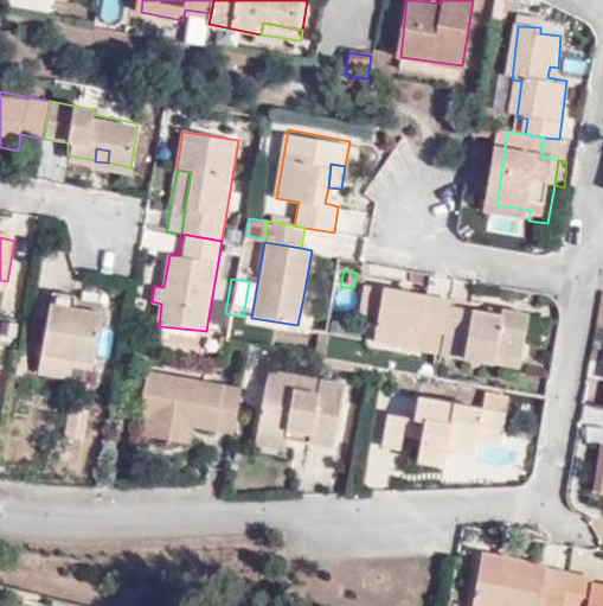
[(440,351),(448,301),(422,297),(423,292),(363,280),(357,308),(377,312),(371,339),(415,345),(412,369),(436,372),(440,351)]
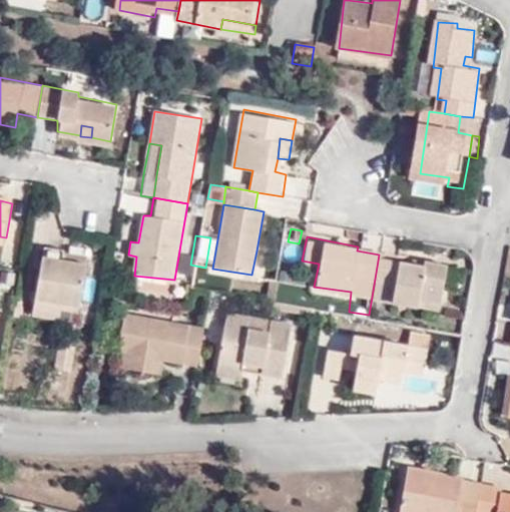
[(40,248),(33,299),(63,305),(75,307),(82,270),(60,266),(62,256),(62,252),(40,248)]
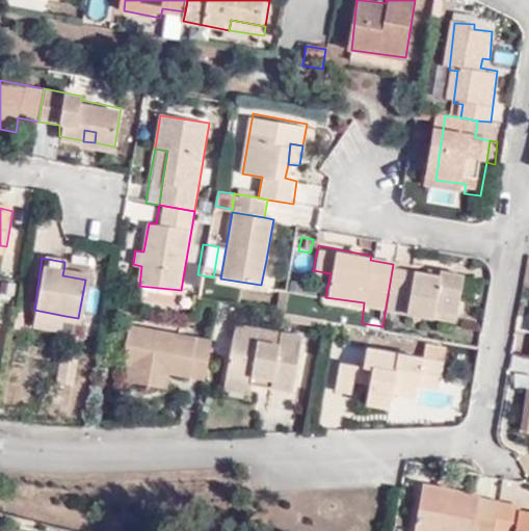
[(274,262),(266,260),(261,285),(260,289),(268,291),(274,262)]
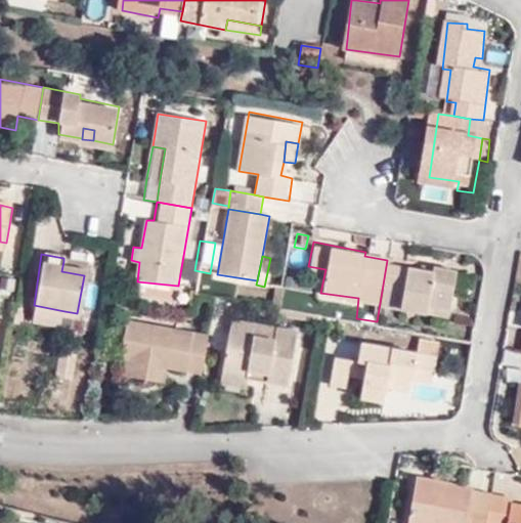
[(434,268),(387,260),(380,303),(420,310),(421,297),(450,301),(458,266),(435,262),(434,268)]
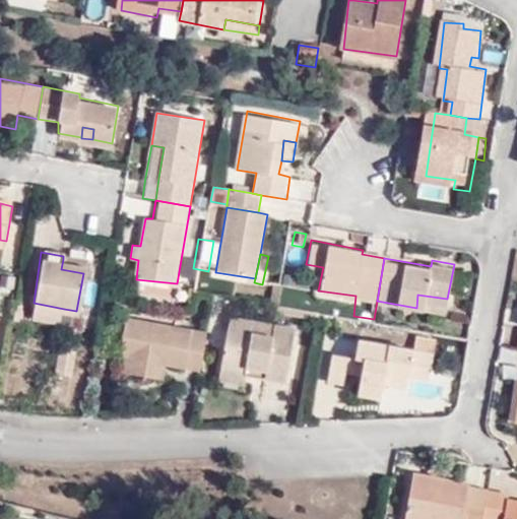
[(85,263),(63,259),(61,269),(83,273),(85,263)]
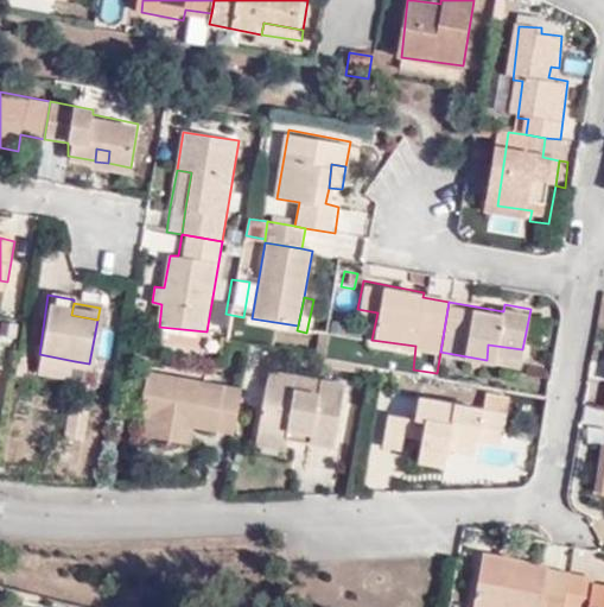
[(347,322),(334,322),(332,334),(345,335),(347,322)]
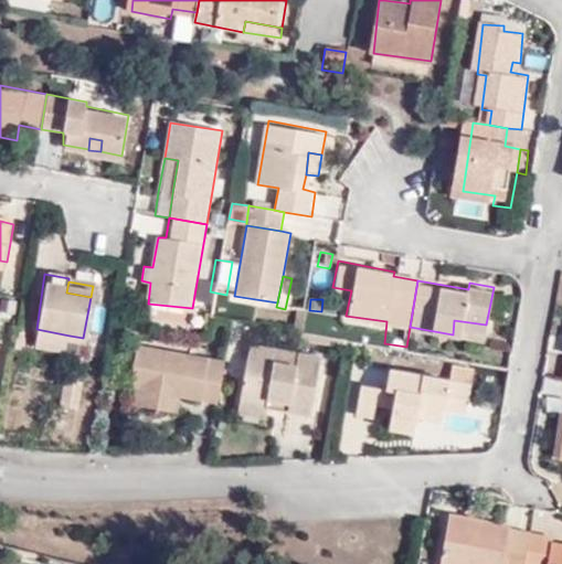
[(295,331),(305,333),(308,311),(298,309),(295,331)]
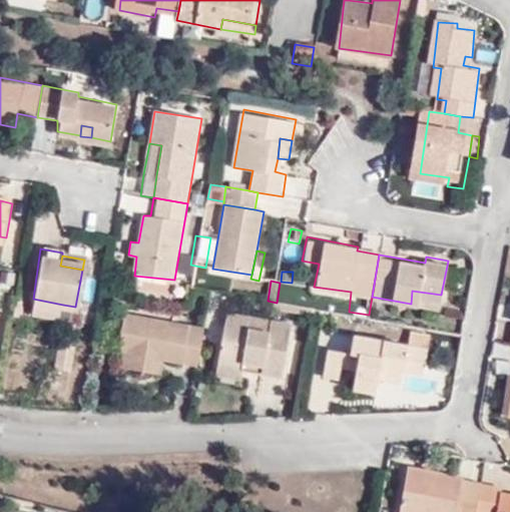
[(438,309),(441,295),(412,291),(411,304),(438,309)]
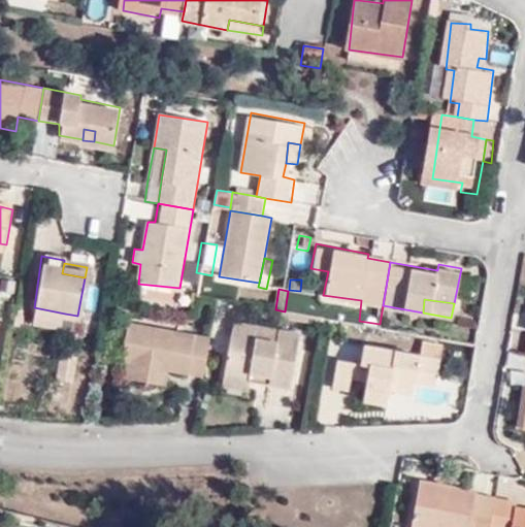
[(65,314),(34,307),(31,320),(63,326),(65,314)]
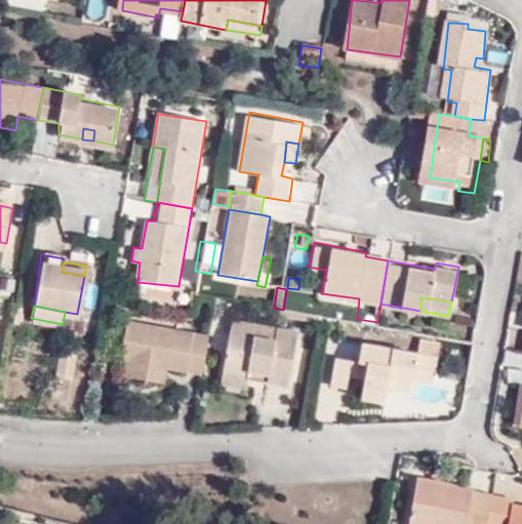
[(231,322),(222,373),(246,377),(249,363),(274,367),(272,381),(292,384),(300,333),(231,322)]
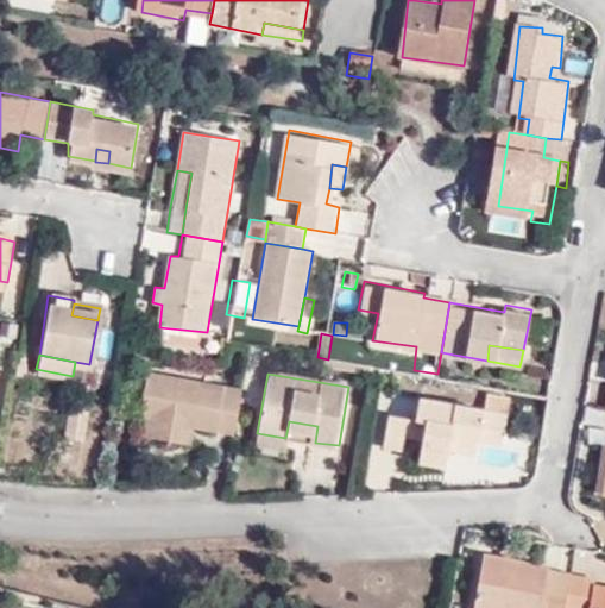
[(155,424),(164,378),(150,377),(144,421),(149,422),(155,424)]
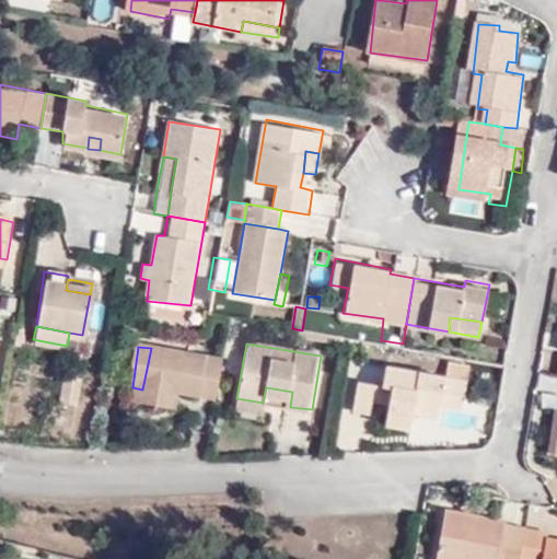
[(178,398),(213,403),(221,357),(151,348),(142,389),(137,388),(134,408),(167,412),(171,389),(180,391),(178,398)]
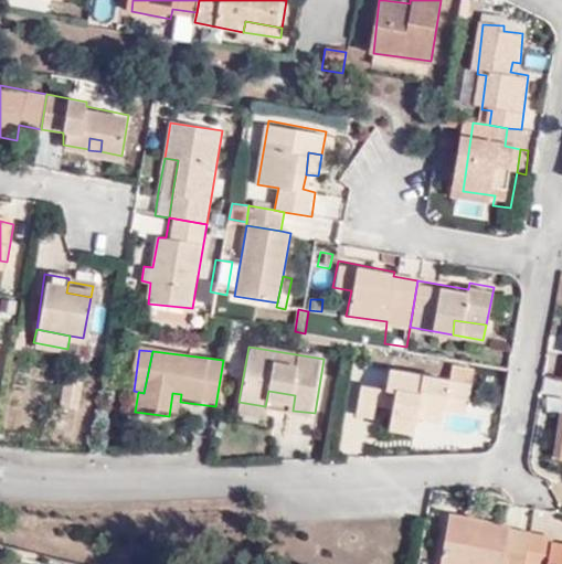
[(465,412),(472,364),(448,360),(446,378),(389,370),(386,386),(359,383),(356,415),(372,417),(373,404),(388,406),(385,427),(411,433),(413,423),(415,410),(442,413),(443,410),(465,412)]
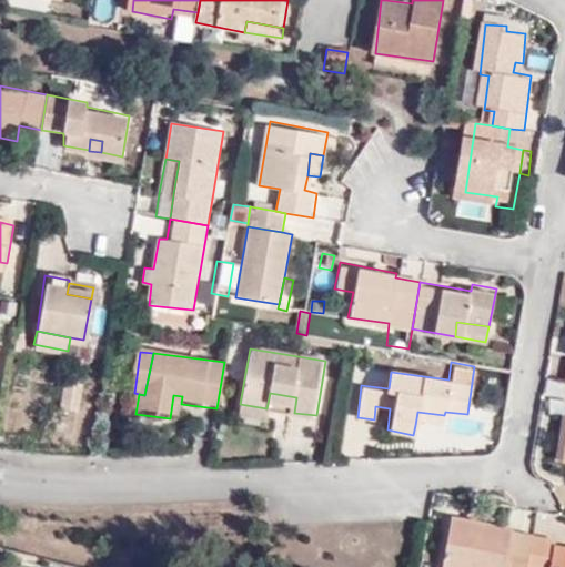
[(389,388),(391,372),(364,367),(361,385),(389,388)]
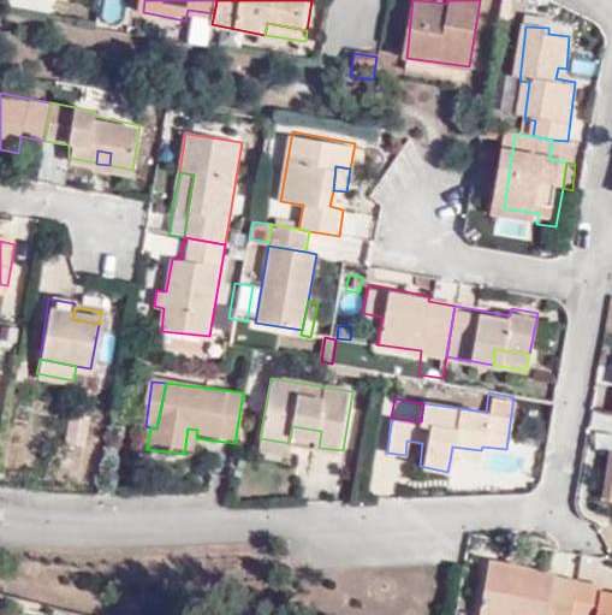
[(83,445),(87,418),(66,414),(63,443),(83,445)]
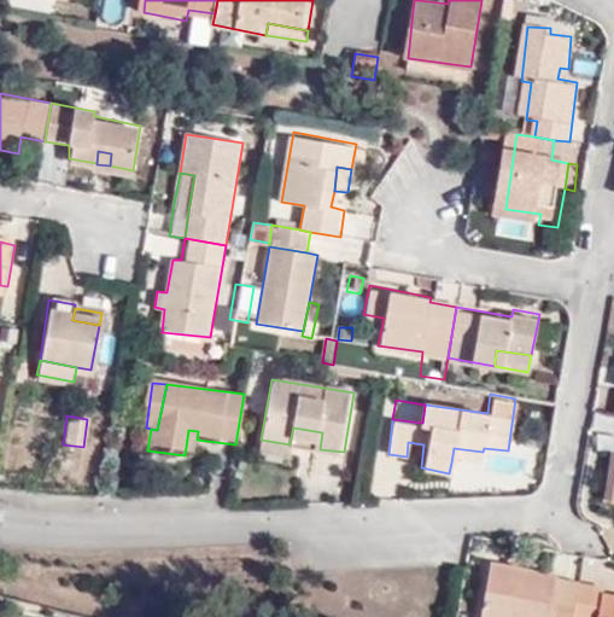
[(293,428),(290,444),(320,449),(322,432),(293,428)]
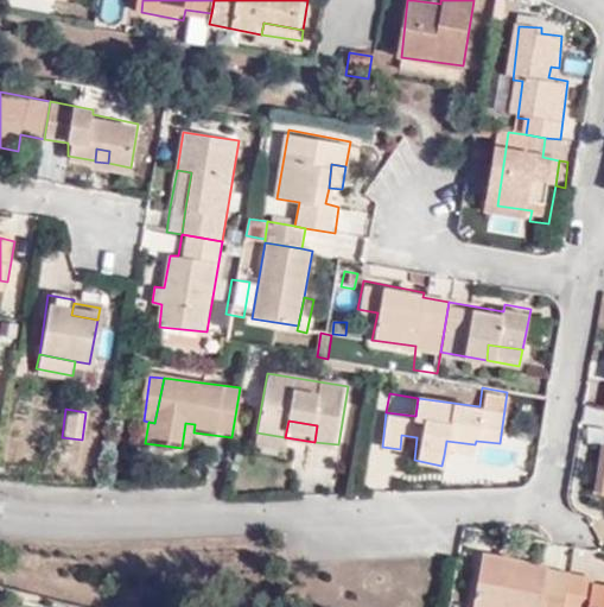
[(191,449),(194,432),(195,424),(185,423),(182,448),(191,449)]
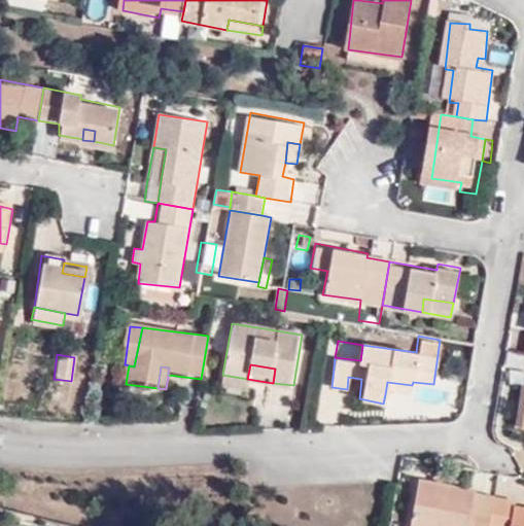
[(247,379),(222,375),(220,388),(245,391),(247,379)]
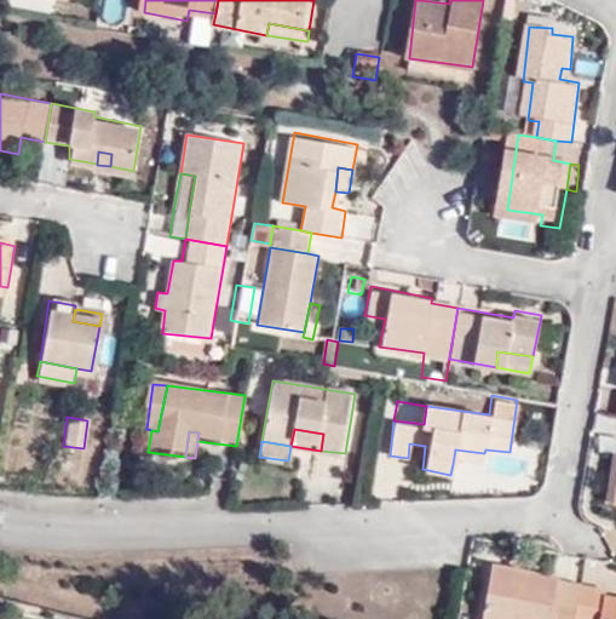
[(482,468),(484,453),(455,450),(453,464),(482,468)]
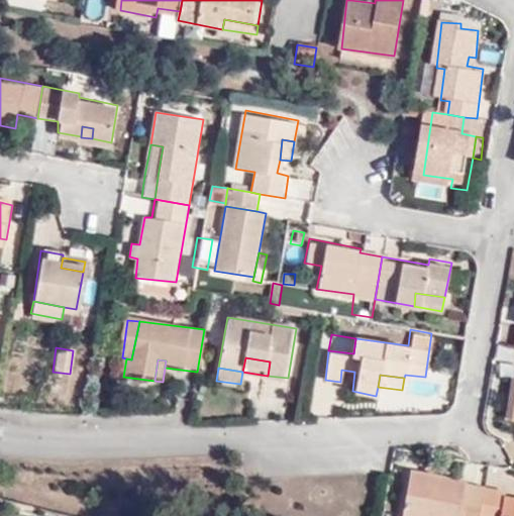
[(505,421),(513,422),(513,378),(511,378),(505,421)]
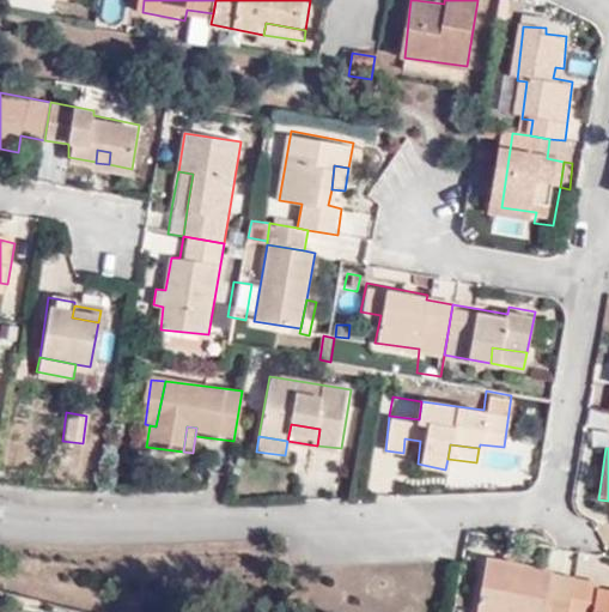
[(570,611),(576,583),(576,580),(548,576),(550,567),(488,557),(477,611),(570,611)]
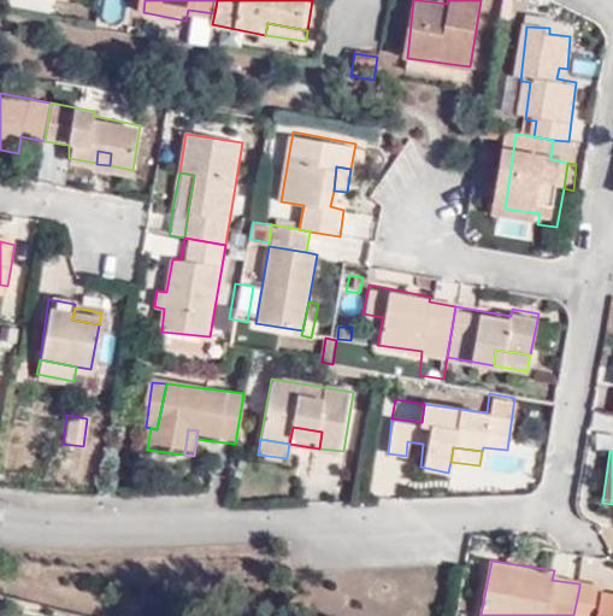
[(579,587),(573,615),(612,615),(612,606),(601,605),(602,592),(579,587)]
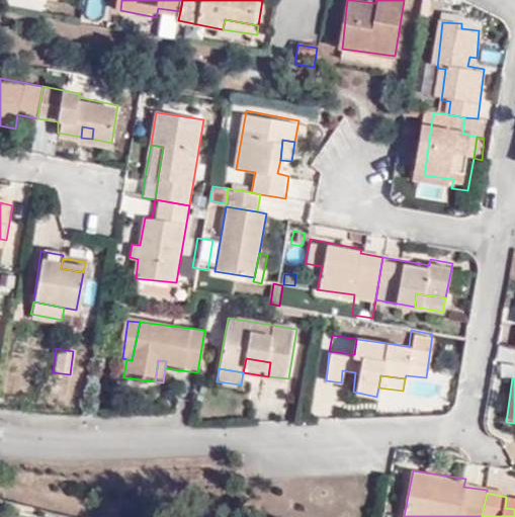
All buildings are outlined.
